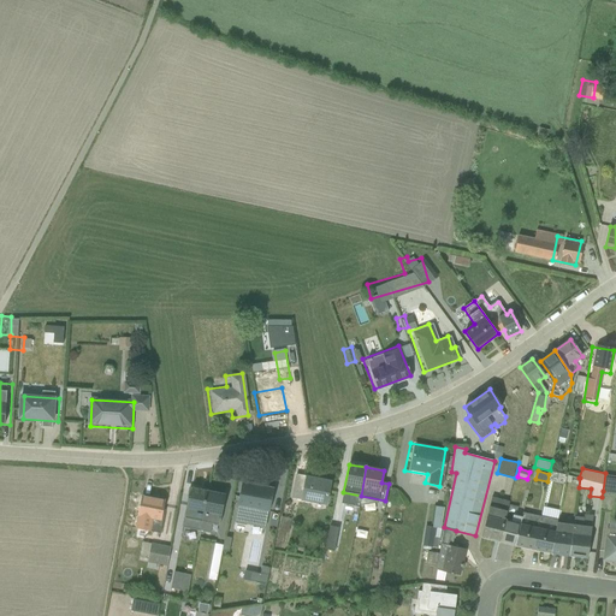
[(615,474),(605,473),(603,491),(615,492),(615,474)]
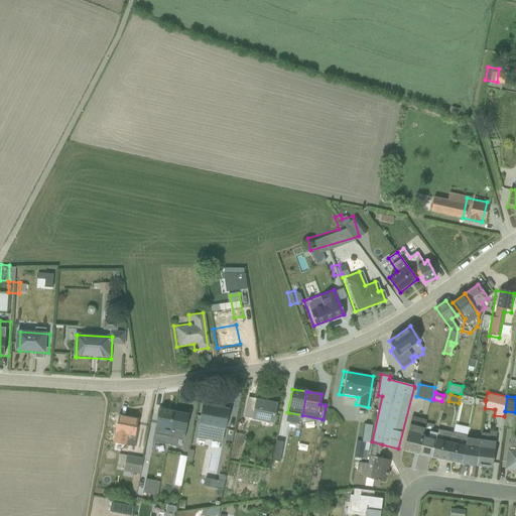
[(241,417),(270,423),(274,402),(244,397),(241,417)]
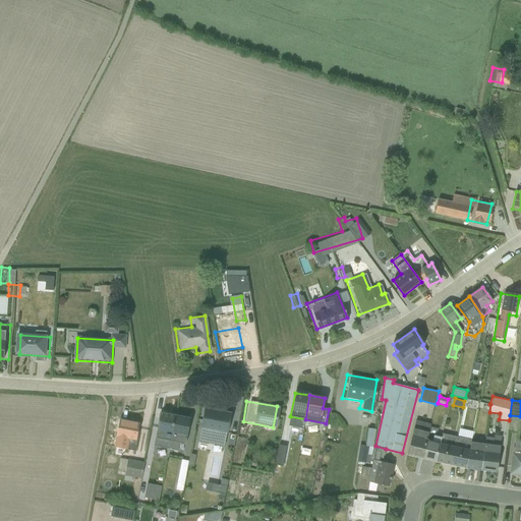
[(199,427),(229,433),(233,414),(204,408),(199,427)]
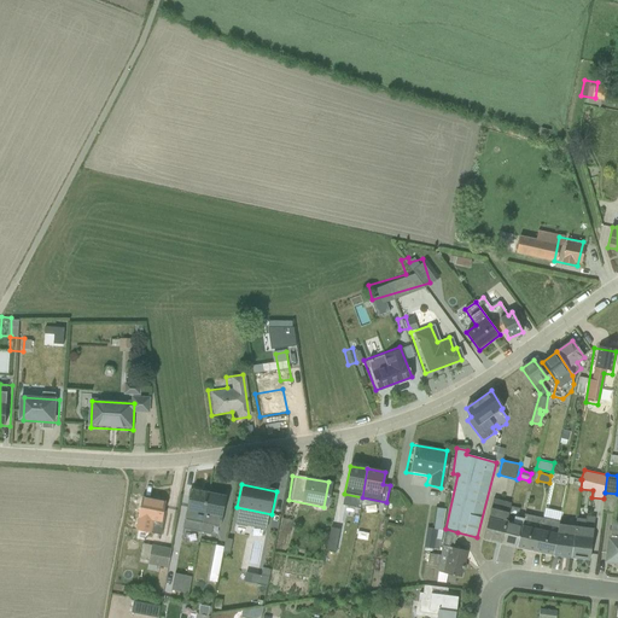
[(202,534),(209,494),(191,490),(182,530),(202,534)]
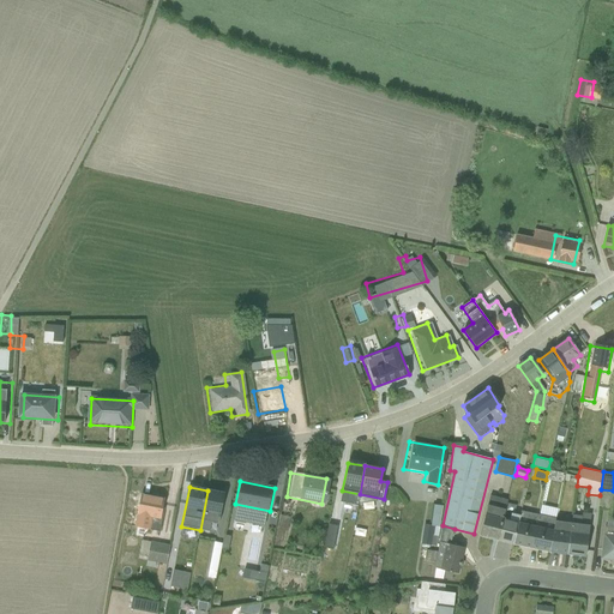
[(218,524),(224,493),(208,491),(200,530),(210,531),(212,523),(218,524)]
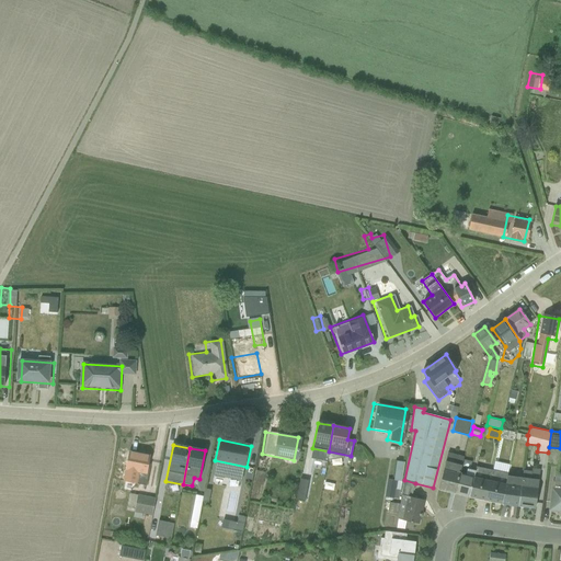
[(144,474),(147,454),(124,449),(118,480),(134,483),(136,473),(144,474)]
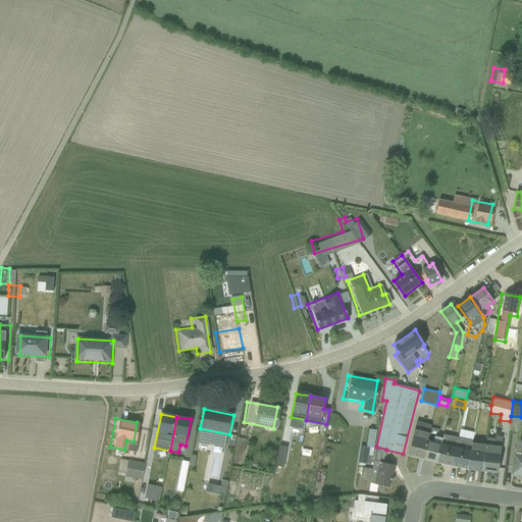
[(408,455),(423,459),(427,440),(431,425),(416,422),(408,455)]
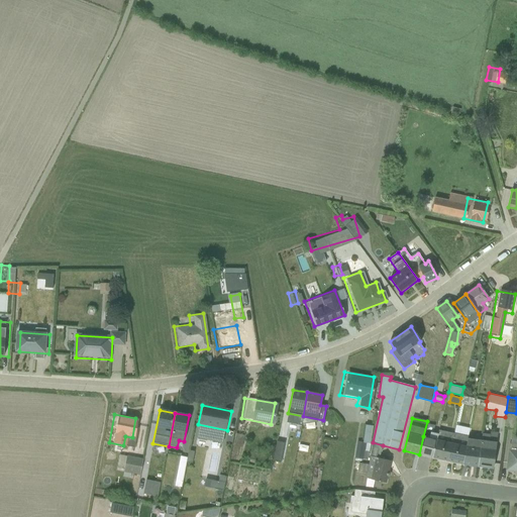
[(432,457),(447,461),(453,433),(439,430),(438,434),(432,457)]
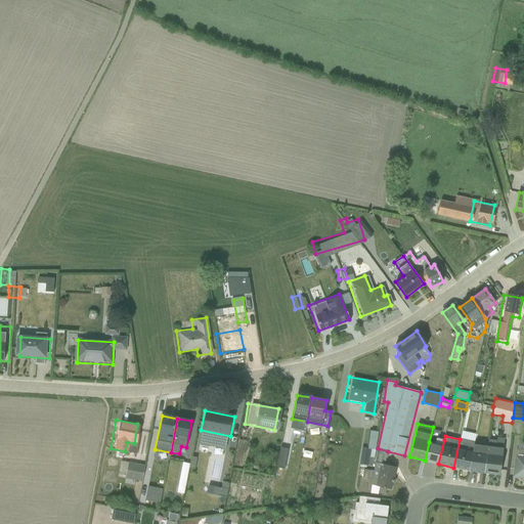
[(438,464),(444,440),(436,438),(435,443),(429,442),(425,461),(438,464)]
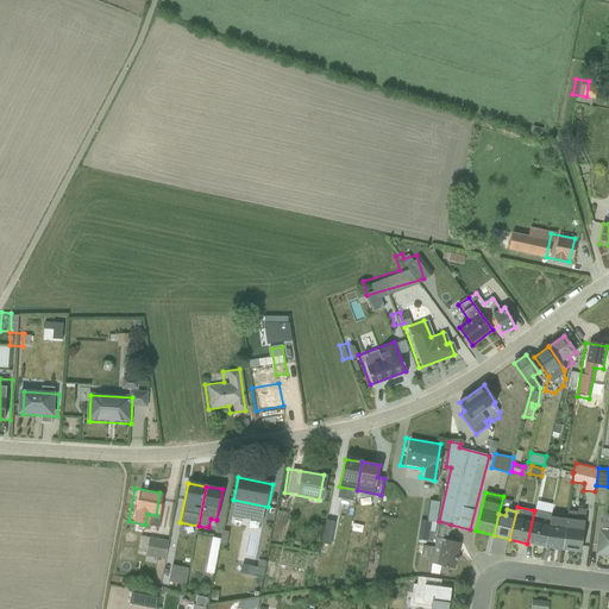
[(563,550),(581,552),(585,510),(577,509),(577,512),(569,512),(567,519),(563,550)]
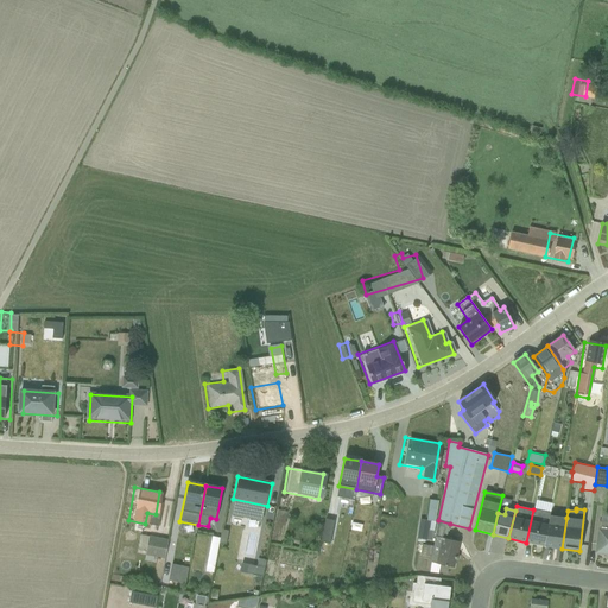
[(550,513),(533,510),(526,543),(544,546),(550,515),(550,513)]
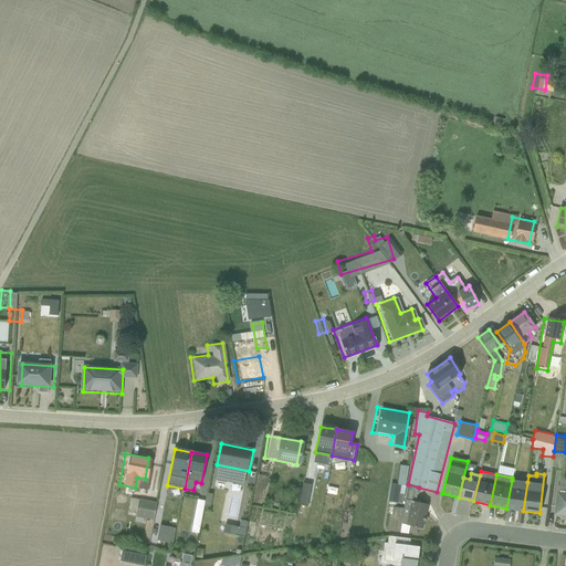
[(523,511),(527,482),(512,480),(506,509),(523,511)]
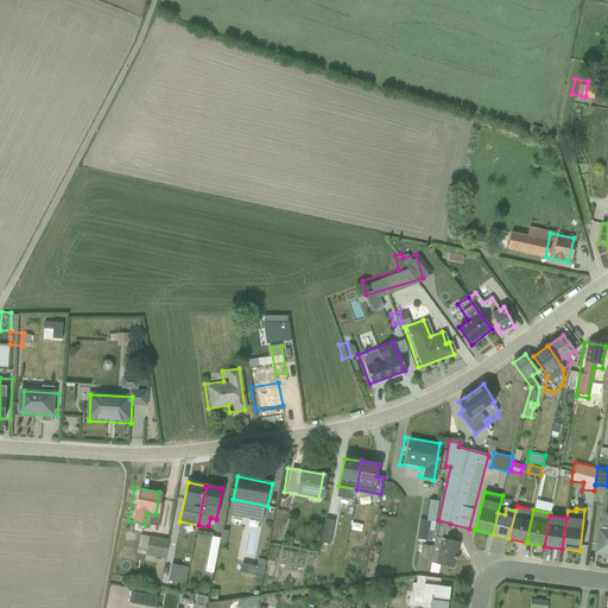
[(441,565),(454,569),(460,543),(447,539),(450,524),(438,520),(435,537),(430,574),(438,575),(441,565)]
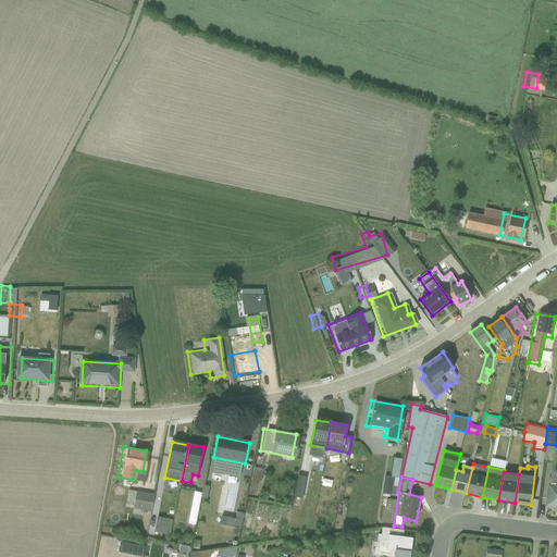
[(556,509),(556,479),(549,478),(546,508),(556,509)]
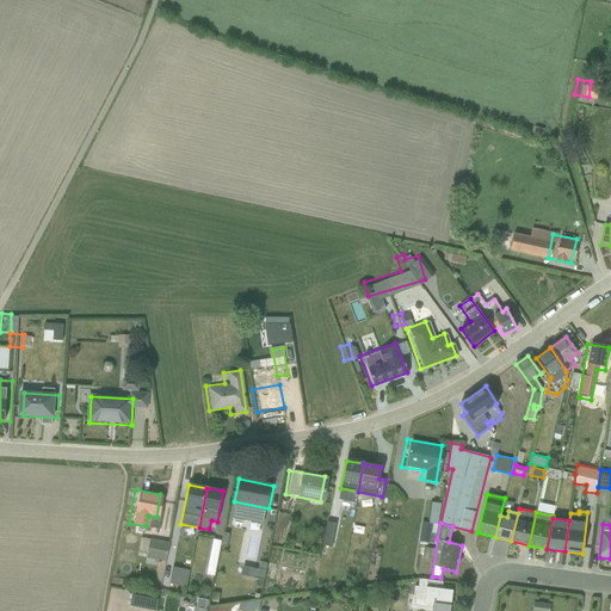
[(140,562),(152,563),(152,561),(159,561),(161,537),(141,536),(140,562)]
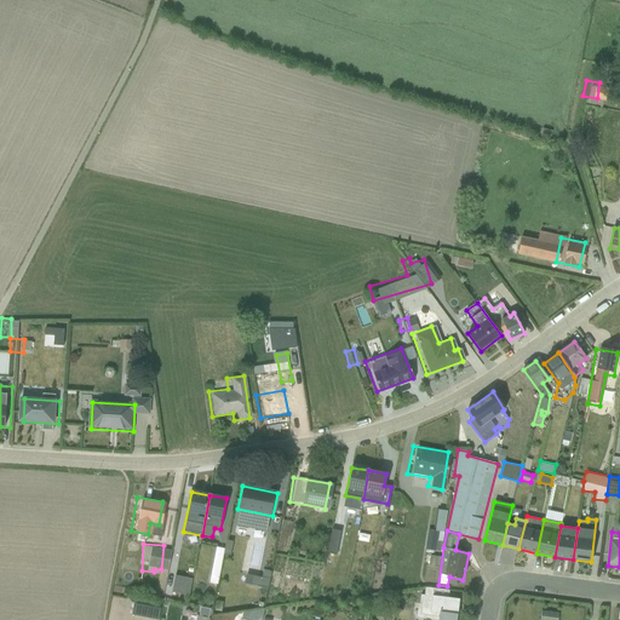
[(204,574),(213,575),(217,545),(207,544),(204,574)]
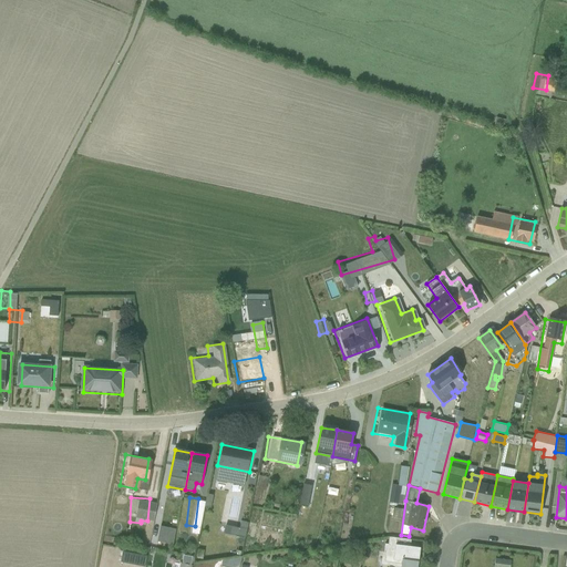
[(397,566),(415,566),(418,549),(400,546),(397,566)]
